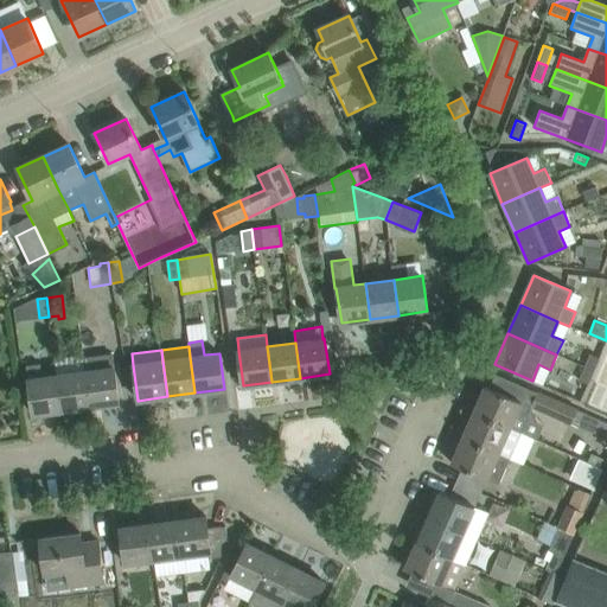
[(583,381),(595,383),(602,356),(590,352),(583,381)]
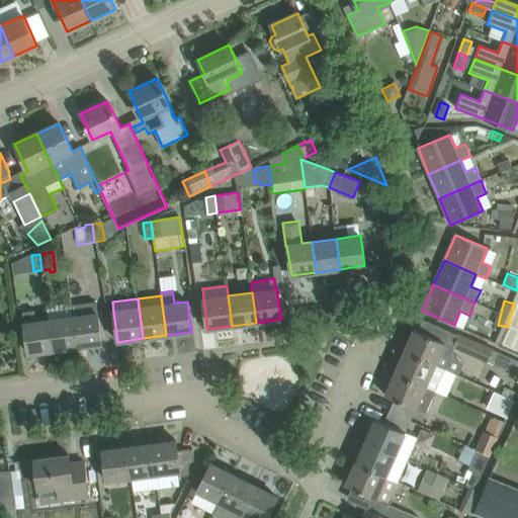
[(95,301),(72,305),(73,317),(77,347),(102,344),(97,314),(95,301)]
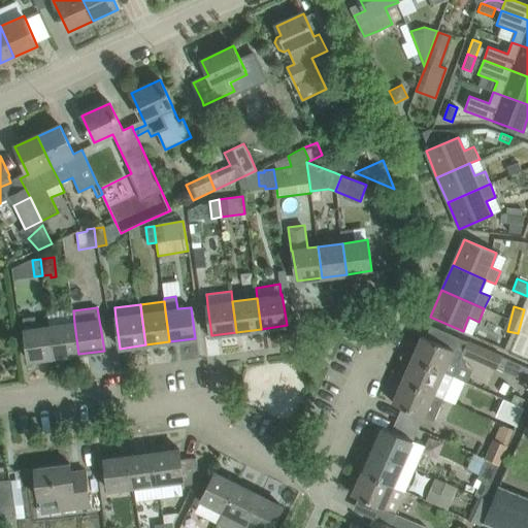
[(47,312),(50,327),(54,358),(78,354),(74,323),(73,310),(71,311),(71,309),(47,312)]
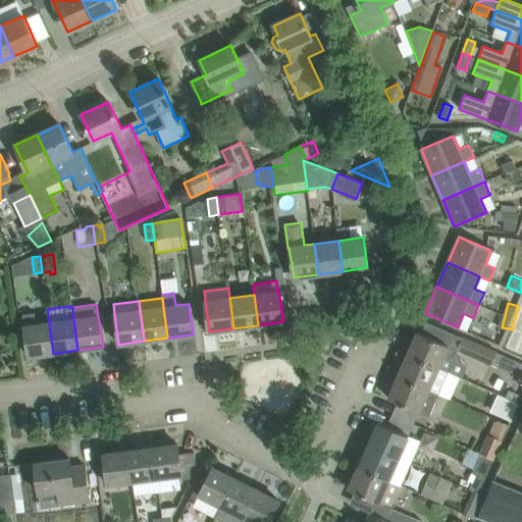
[(49,323),(36,324),(34,313),(22,315),(29,357),(53,354),(49,323)]
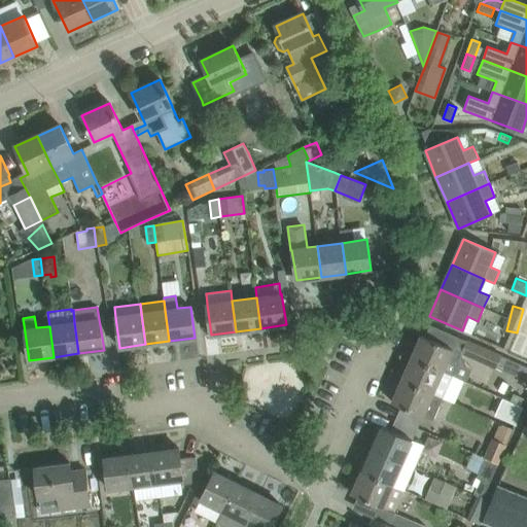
[(422,336),(412,358),(453,376),(459,362),(449,357),(453,349),(422,336)]
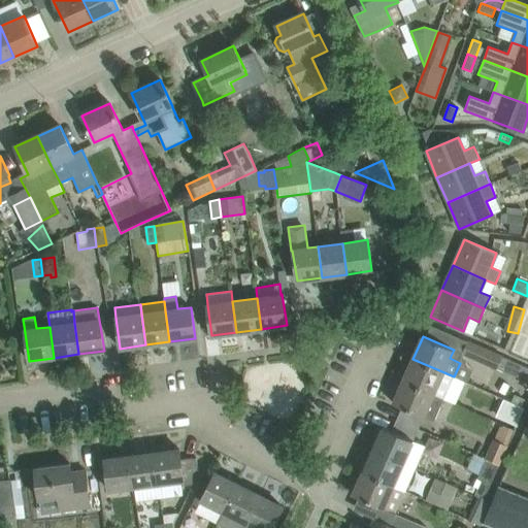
[(463,354),(497,368),(506,372),(512,360),(468,341),(463,354)]
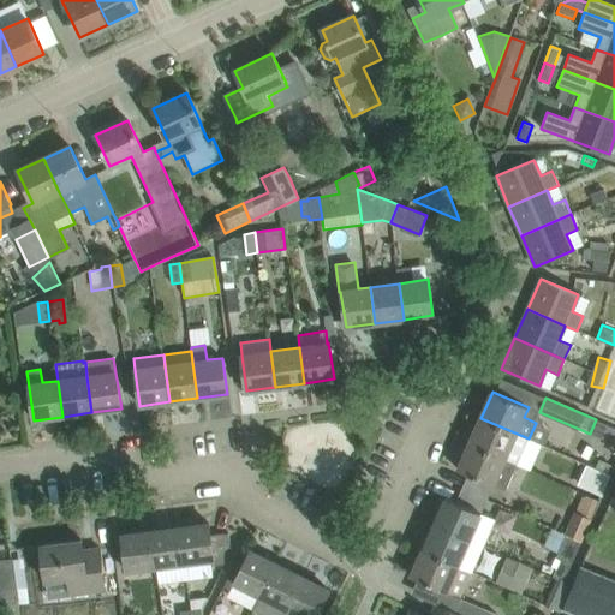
[(481,418),(470,443),(517,465),(529,439),(481,418)]
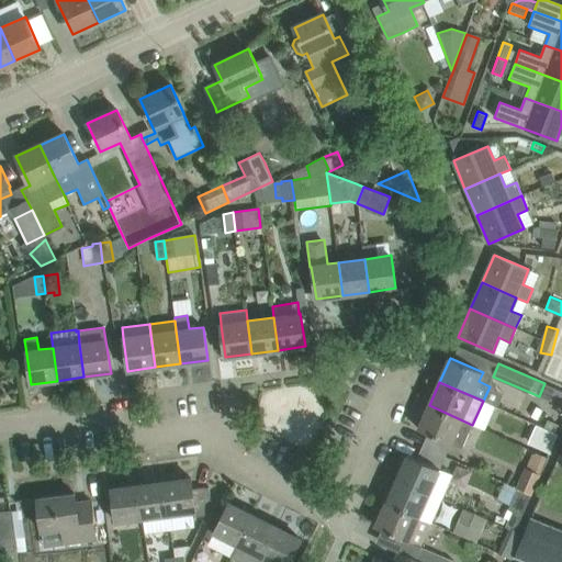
[(428,434),(451,444),(462,448),(472,425),(429,405),(418,429),(428,434)]
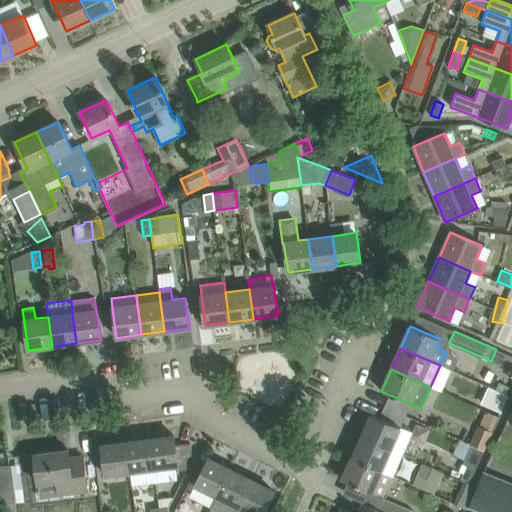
[(456,386),(485,399),(491,387),(461,374),(456,386)]
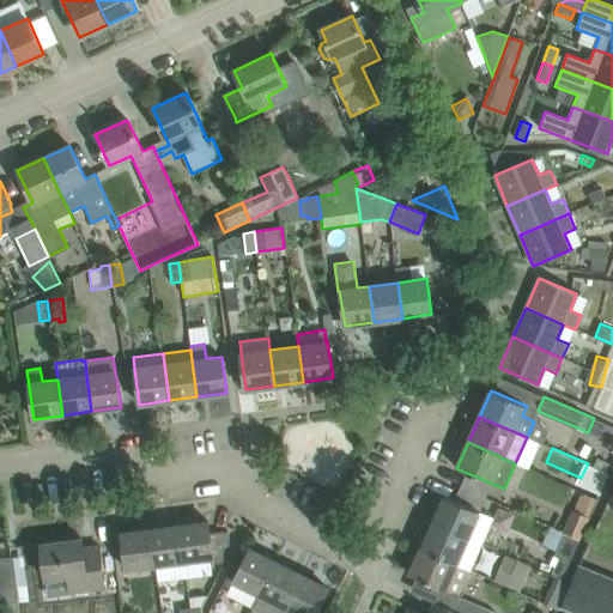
[(444,496),(432,522),(481,544),(492,517),(480,513),(455,501),(444,496)]
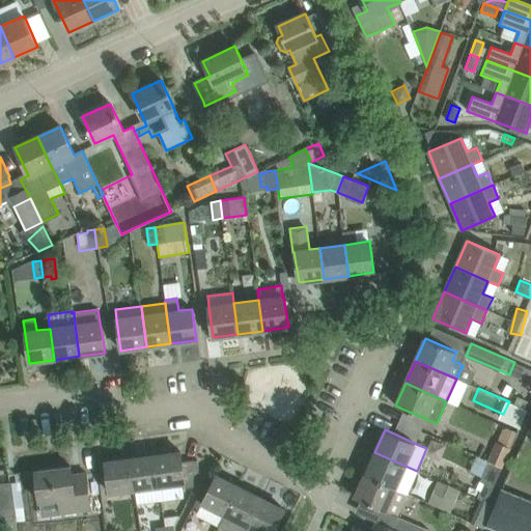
[(501,468),(515,435),(503,429),(497,442),(496,442),(487,462),(501,468)]
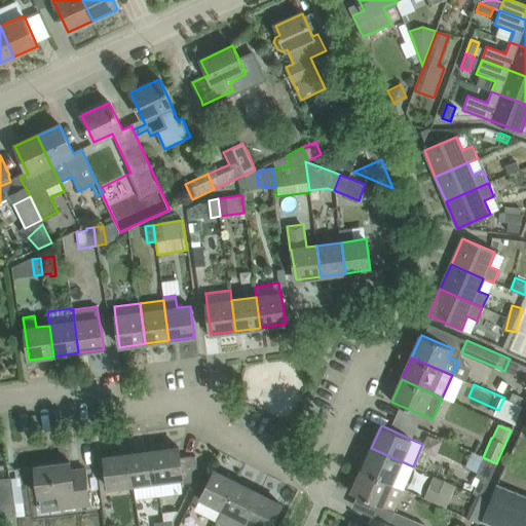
[(441,438),(436,450),(450,456),(455,444),(441,438)]
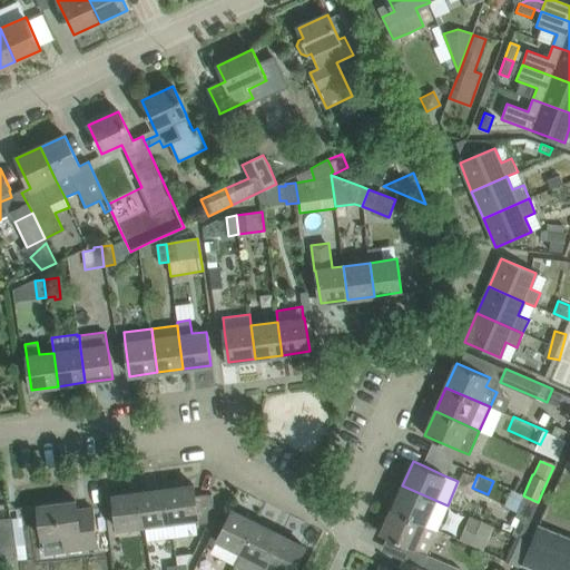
[(194,485),(166,489),(170,522),(195,519),(196,523),(209,522),(214,511),(212,493),(195,495),(194,485)]
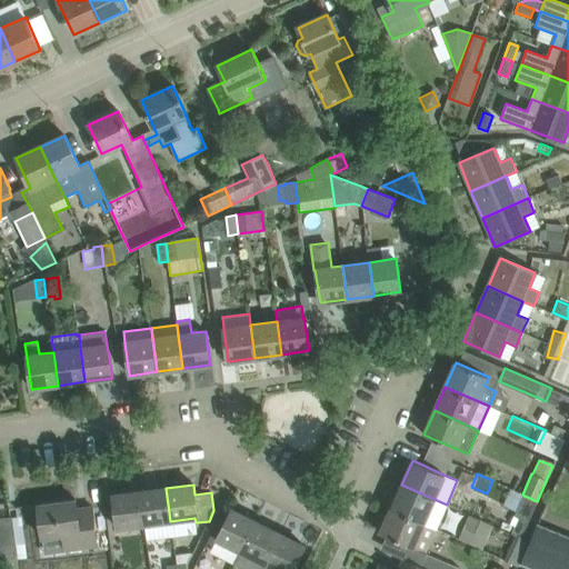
[(401,485),(391,509),(437,529),(447,505),(401,485)]
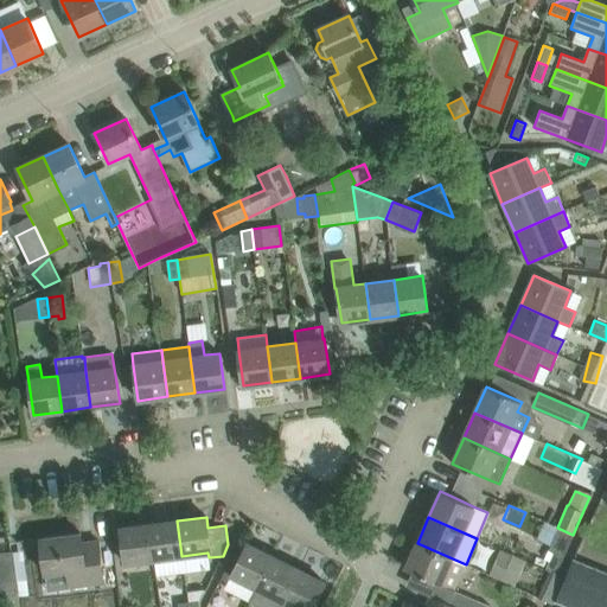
[(177,521),(149,524),(154,560),(181,556),(177,521)]
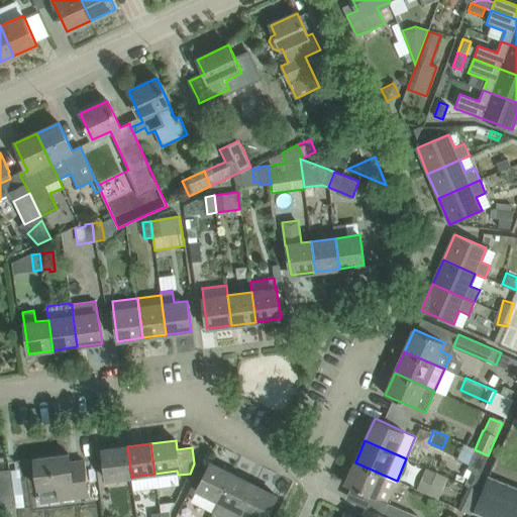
[(488,455),(475,449),(463,444),(455,462),(457,463),(451,478),(468,485),(474,488),(488,455)]
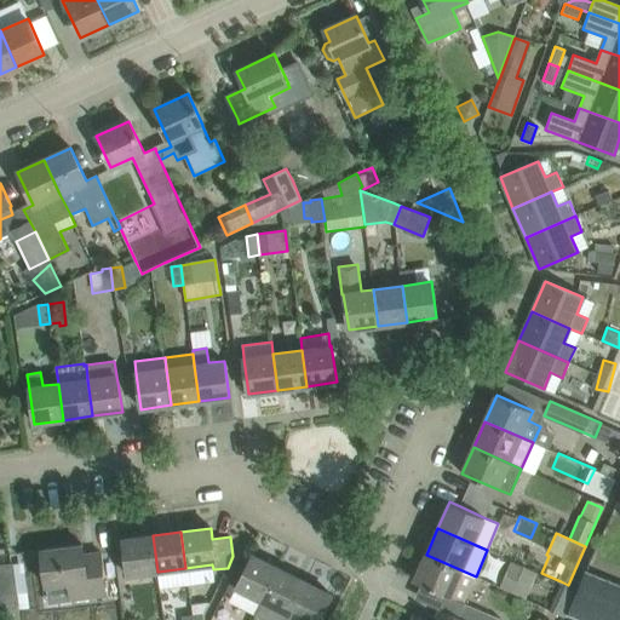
[(158,572),(153,535),(122,539),(127,575),(158,572)]
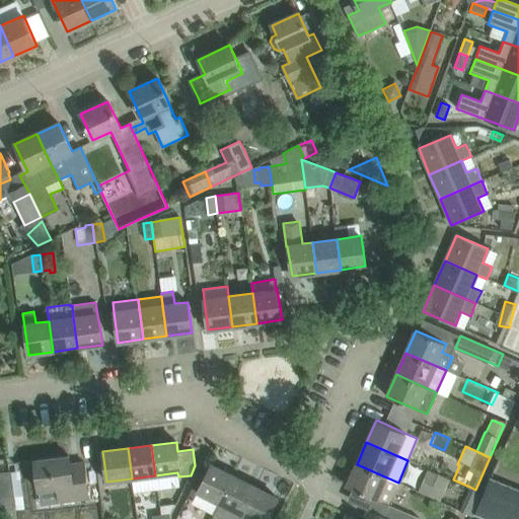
[(34,460),(36,480),(39,491),(57,489),(59,502),(88,499),(86,483),(84,462),(82,462),(84,474),(72,475),(69,456),(34,460)]
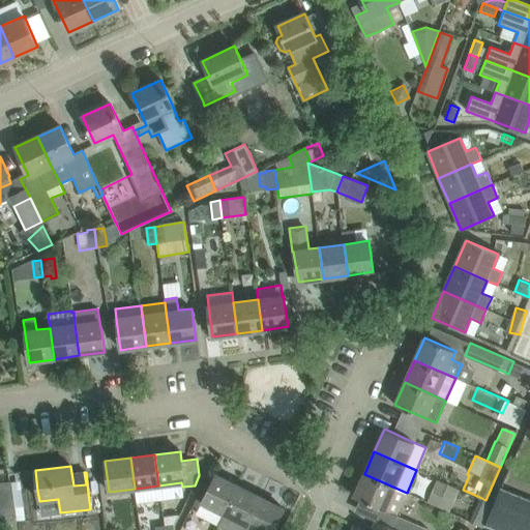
[(202,502),(225,513),(239,486),(216,474),(202,502)]
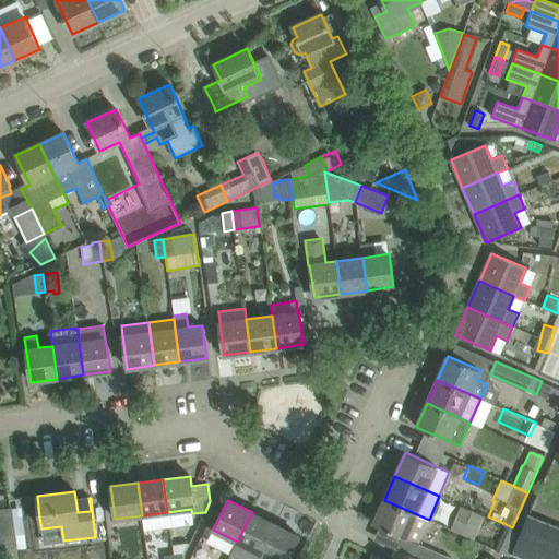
[(429,520),(384,500),(373,524),(418,543),(429,520)]
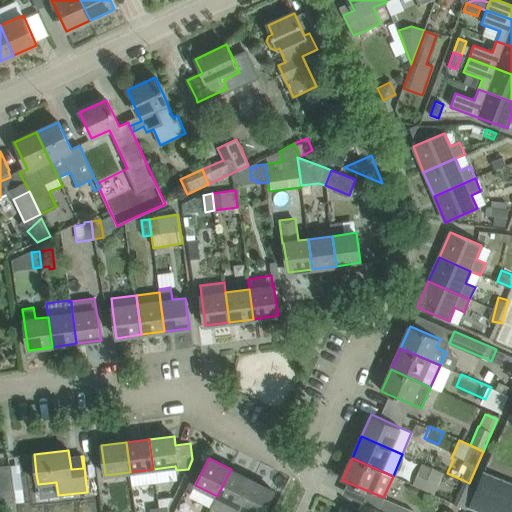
[(422,464),(417,475),(439,485),(444,473),(422,464)]
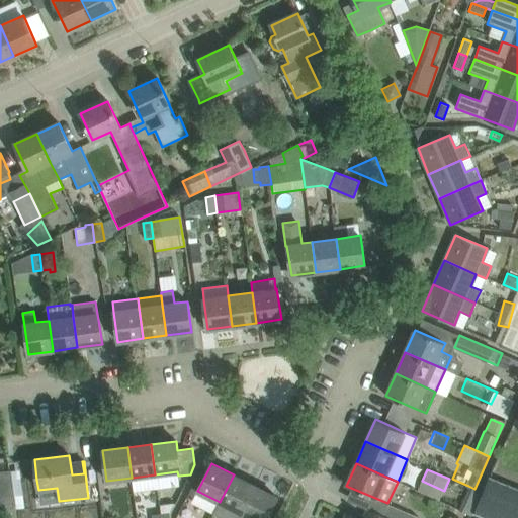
[(15,507),(10,470),(0,471),(0,499),(1,499),(2,509),(15,507)]
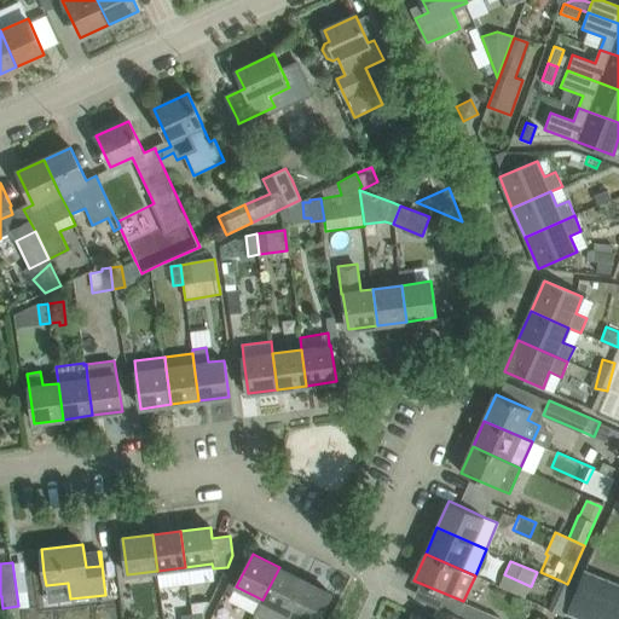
[(279,567),(262,600),(255,614),(264,618),(284,618),(288,613),(305,580),(279,567)]
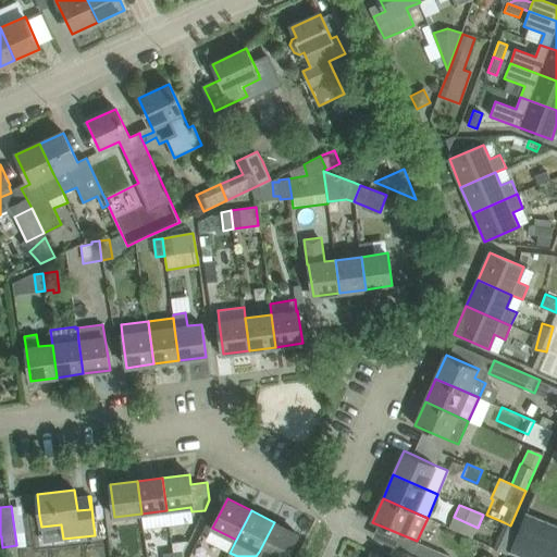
[(511,547),(523,554),(529,556),(556,556),(556,525),(527,512),(511,547)]
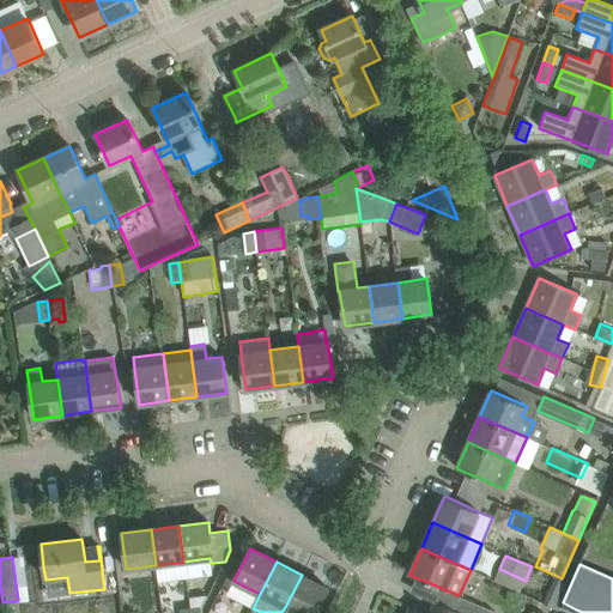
[(315,612),(328,588),(302,575),(285,607),(297,612),(315,612)]
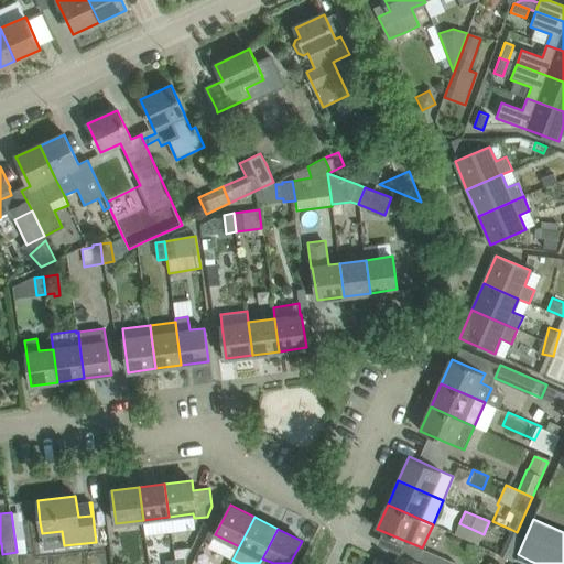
[(517,532),(510,529),(499,555),(512,562),(523,537),(517,533),(517,532)]
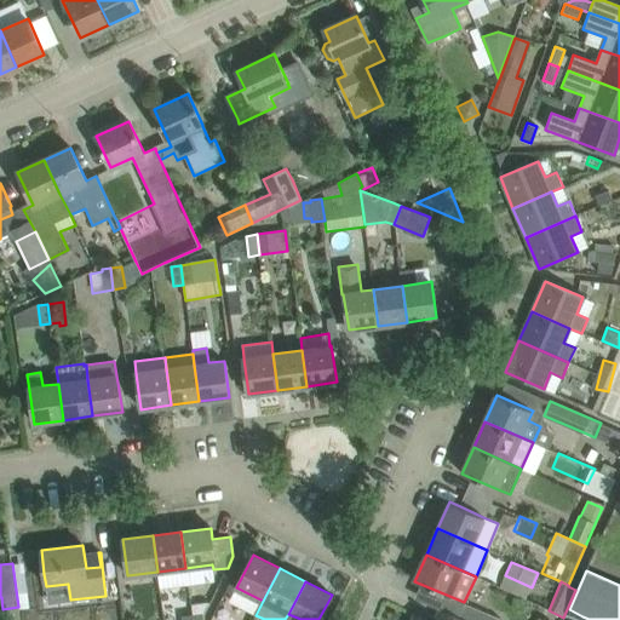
[(194,614),(193,615),(193,619),(202,619),(202,614),(210,602),(191,604),(194,614)]
